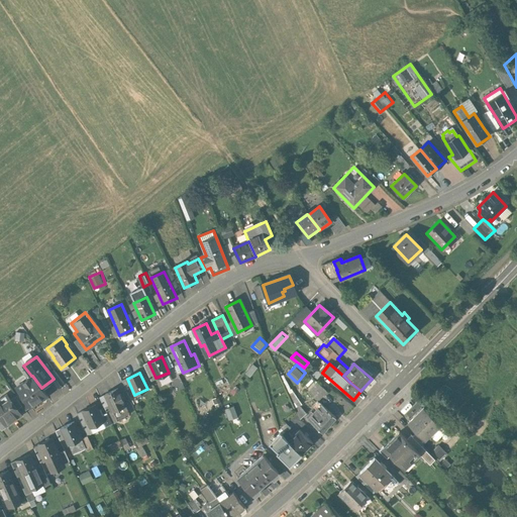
[(41,388),(32,376),(31,376),(23,383),(25,386),(19,391),(30,407),(39,400),(38,399),(40,397),(41,399),(43,399),(47,396),(41,388)]
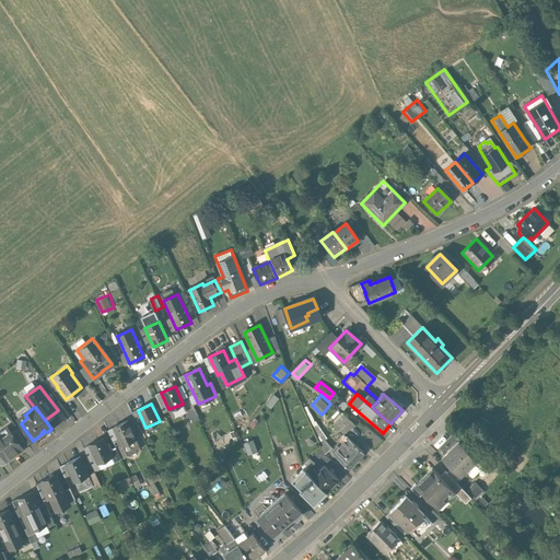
[(347,434),(356,423),(343,413),(335,424),(347,434)]
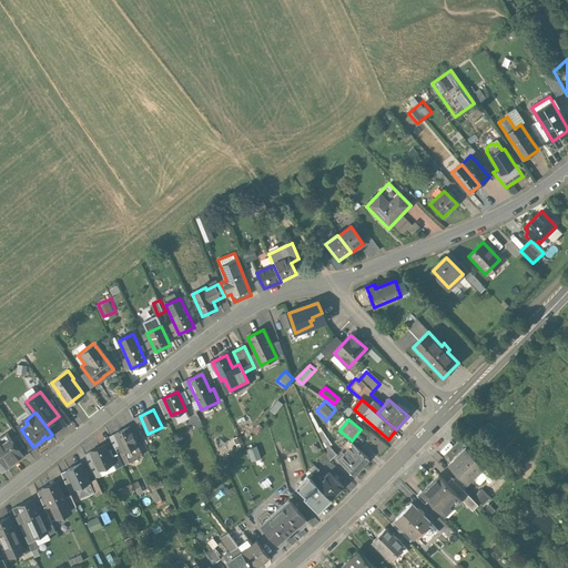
[(142,454),(130,426),(114,433),(128,460),(142,454)]
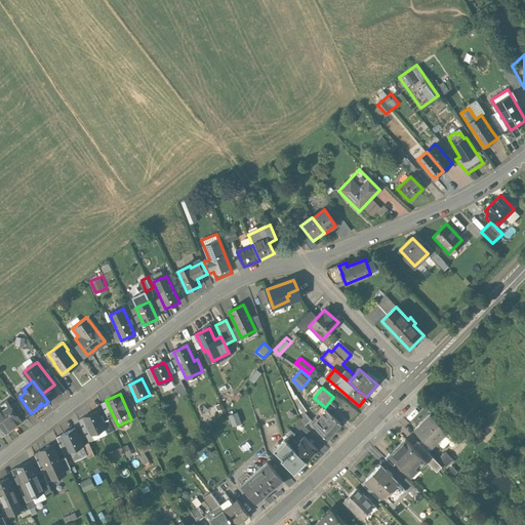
[(23,420),(7,401),(0,406),(0,421),(7,432),(23,420)]
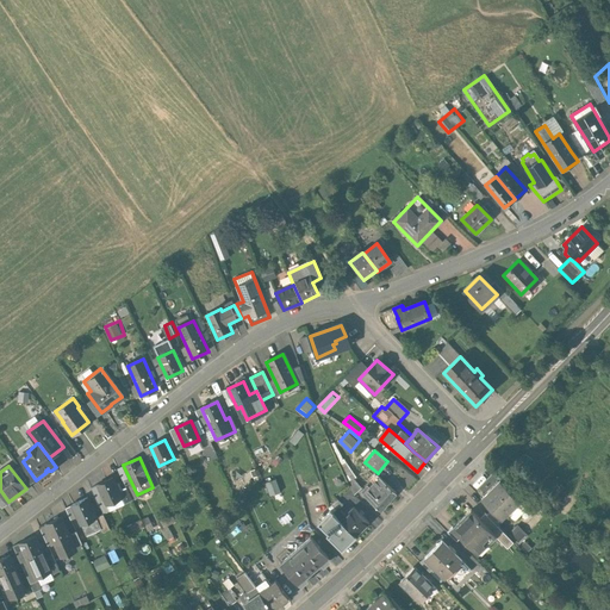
[(380,512),(397,493),(377,477),(374,479),(377,481),(369,490),(367,487),(361,495),(380,512)]
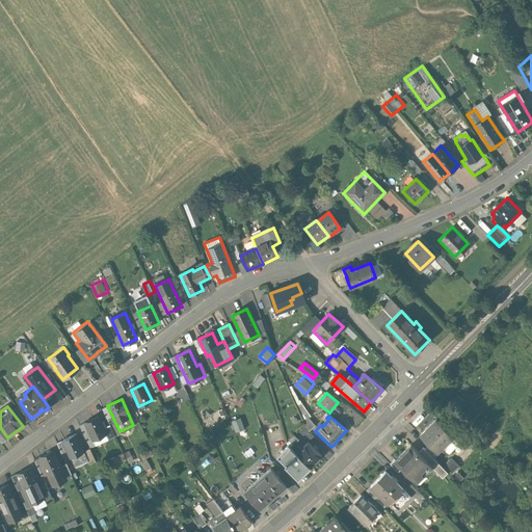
[(103,428),(98,417),(85,422),(92,440),(106,433),(108,440),(115,436),(110,425),(103,428)]
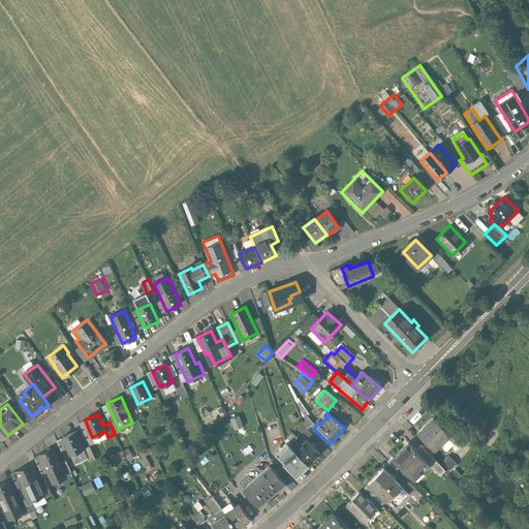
[(242,414),(232,416),(235,429),(244,427),(242,414)]
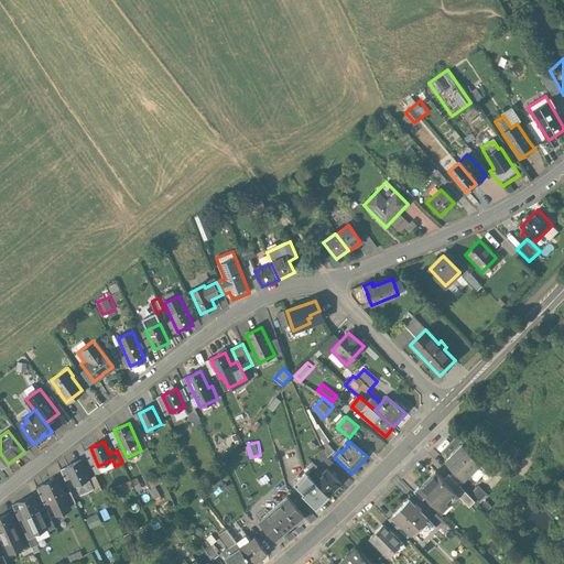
[(480,462),(462,444),(445,461),(464,478),(467,475),(475,483),(487,469),(479,462),(480,462)]
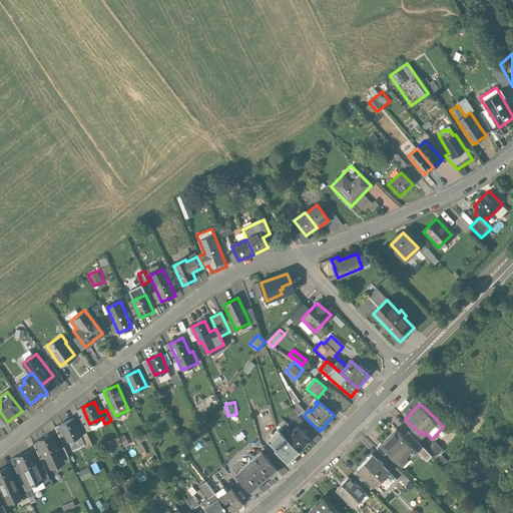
[(85,444),(73,418),(60,424),(72,450),(85,444)]
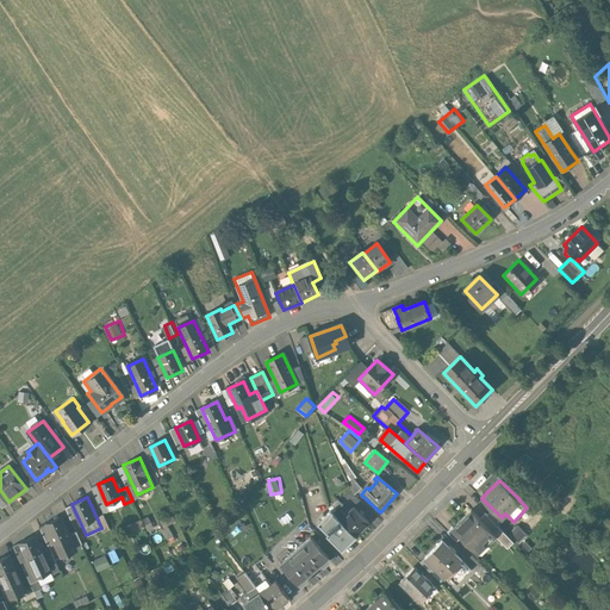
[(496,531),(472,508),(453,527),(477,551),(496,531)]
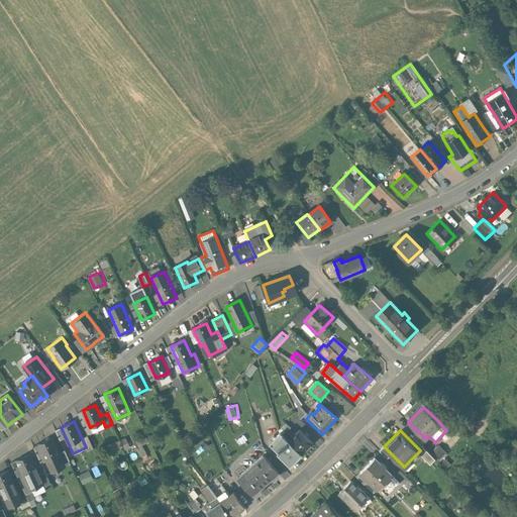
[(289,442),(302,454),(312,444),(299,431),(289,442)]
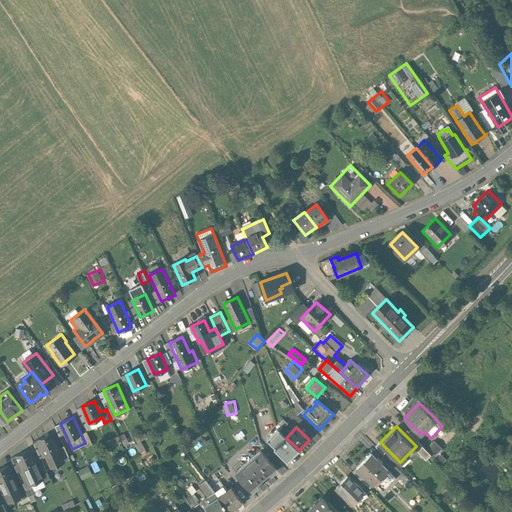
[(287,463),(299,450),(286,438),(277,430),(267,441),(276,449),(274,451),(287,463)]
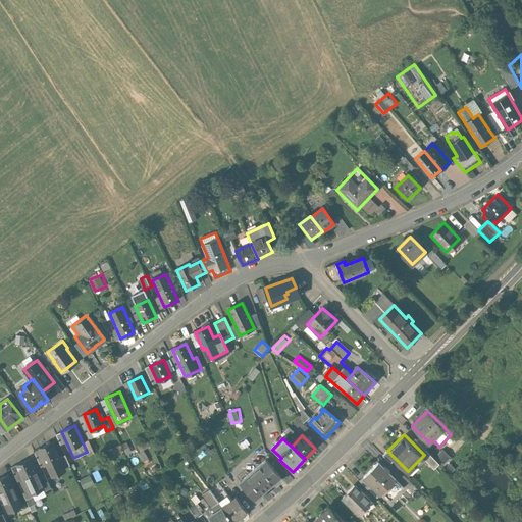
[(64,467),(52,441),(39,448),(51,473),(64,467)]
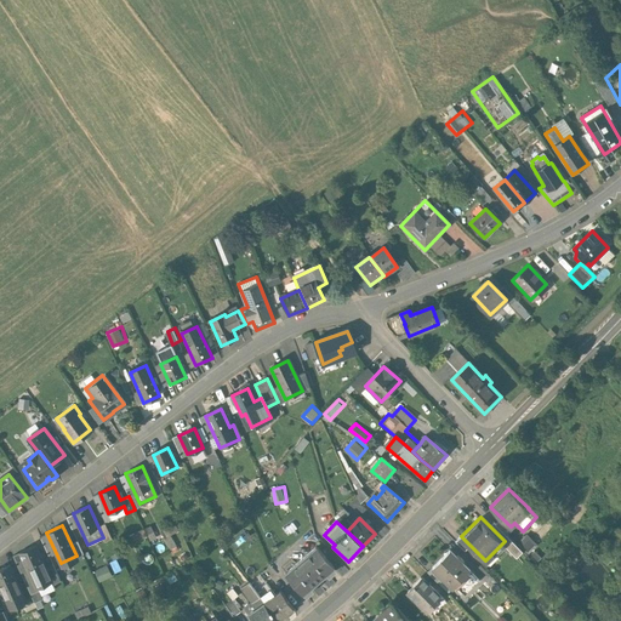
[(52,577),(36,543),(20,552),(36,585),(52,577)]
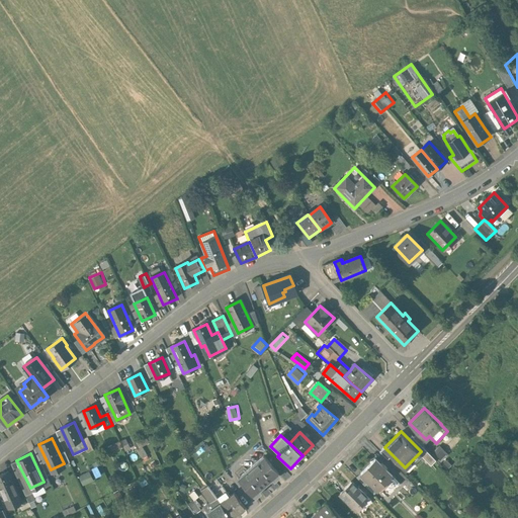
[(279,475),(263,457),(238,480),(253,498),(254,497),(255,499),(261,494),(259,492),(272,480),(274,482),(280,477),(278,475),(279,475)]
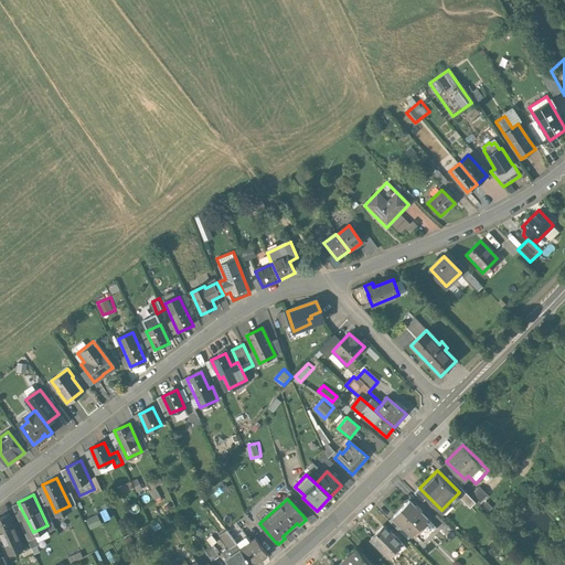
[(428,518),(411,499),(394,515),(413,533),(428,518)]
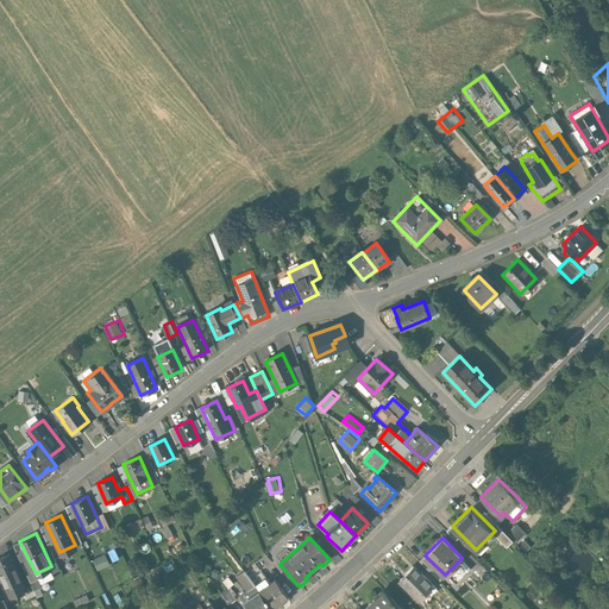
[(20,573),(11,554),(0,558),(0,573),(4,581),(0,582),(0,591),(4,600),(22,591),(23,595),(35,590),(25,571),(20,573)]
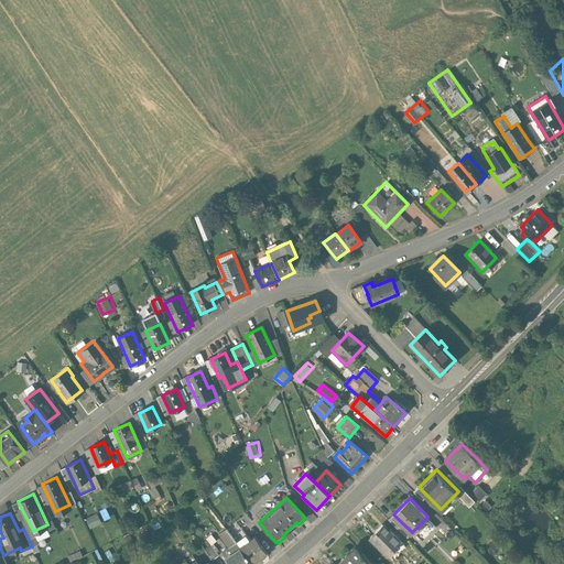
[(401,540),(383,523),(370,538),(388,554),(401,540)]
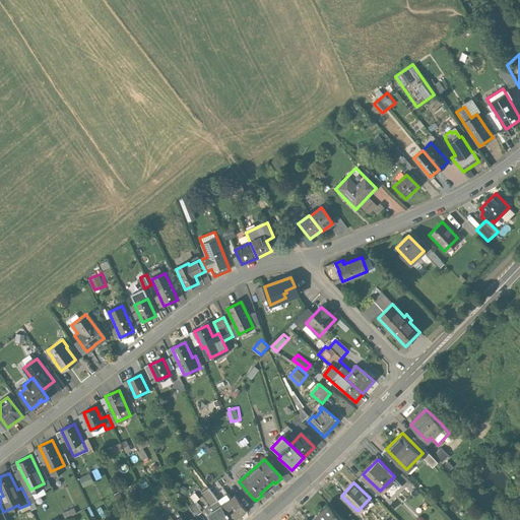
[(236,496),(222,506),(233,519),(246,510),(236,496)]
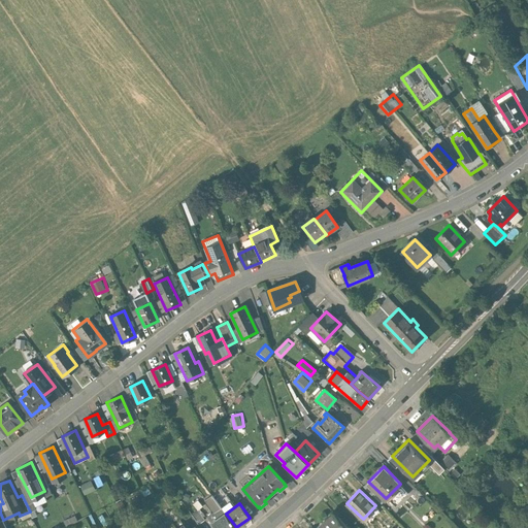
[(213,527),(236,527),(226,514),(221,508),(207,519),(213,527)]
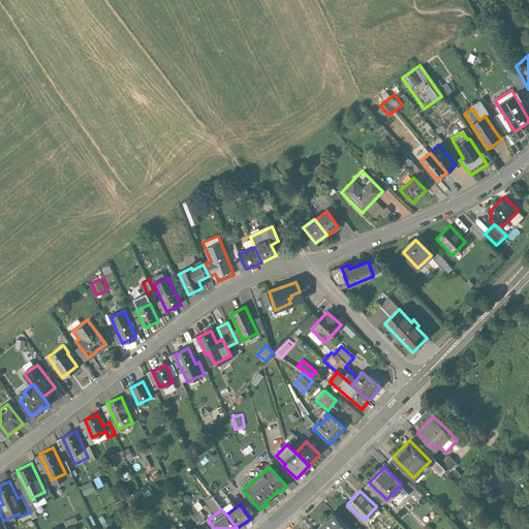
[(199,511),(194,515),(200,523),(205,520),(199,511)]
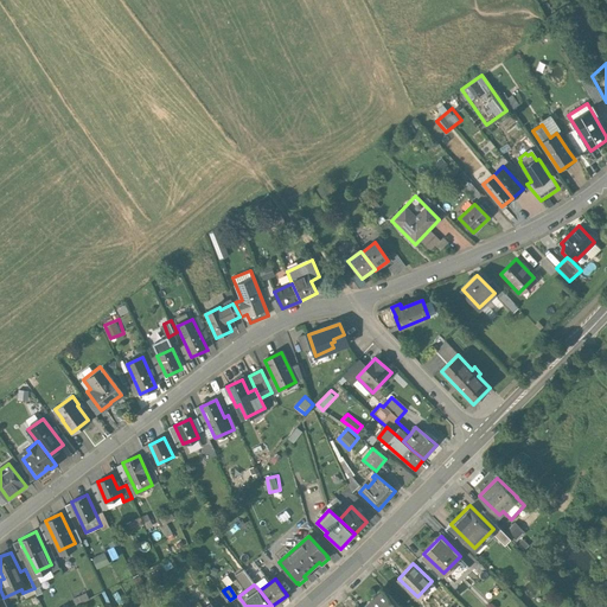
[(400,606),(384,589),(366,605),(368,606),(400,606)]
